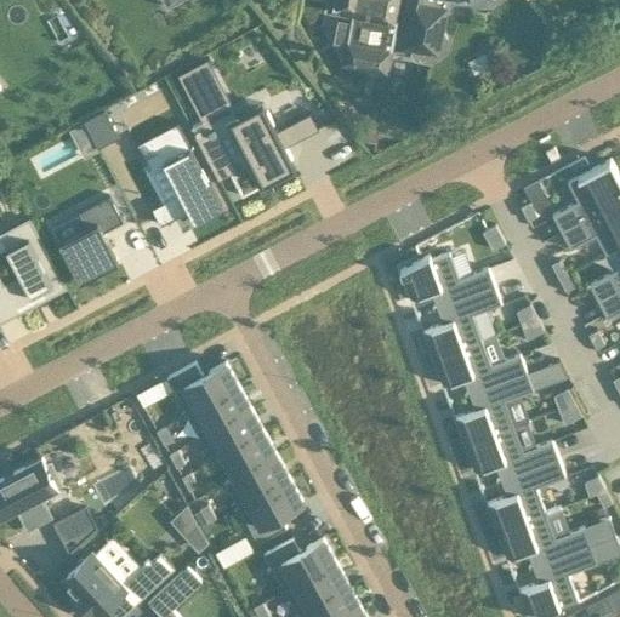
[(330,0),(328,13),(347,17),(352,23),(347,46),(341,50),(340,61),(343,66),(363,69),(370,66),(371,62),(384,64),(381,78),(382,79),(397,0),(330,0)]
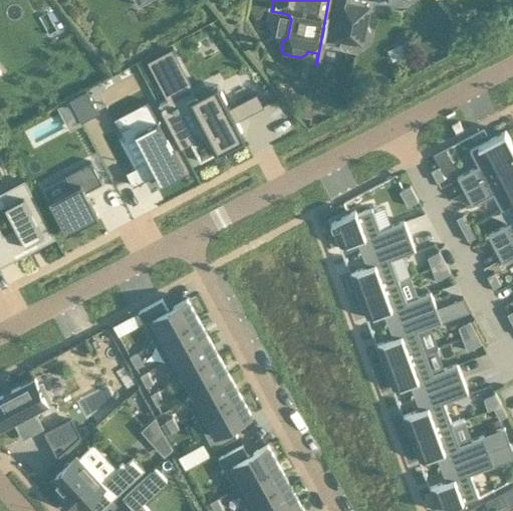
[(336,2),(328,44),(339,46),(343,51),(354,54),(366,46),(368,34),(365,29),(368,9),(362,3),(365,0),(370,1),(374,2),(380,1),(383,3),(391,1),(392,0),(340,0),(340,3),(336,2)]
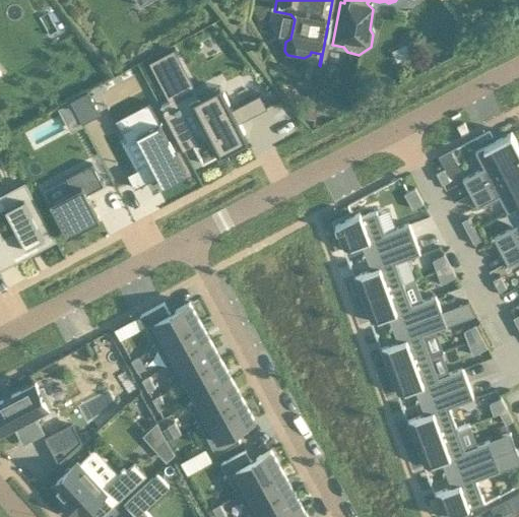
[(174,50),(147,64),(148,65),(148,64),(169,103),(158,108),(182,152),(192,147),(193,146),(211,136),(220,154),(220,155),(247,141),(238,124),(264,110),(265,111),(266,110),(258,95),(257,95),(258,97),(231,111),(219,88),(193,102),(169,54),(174,51),(174,50)]
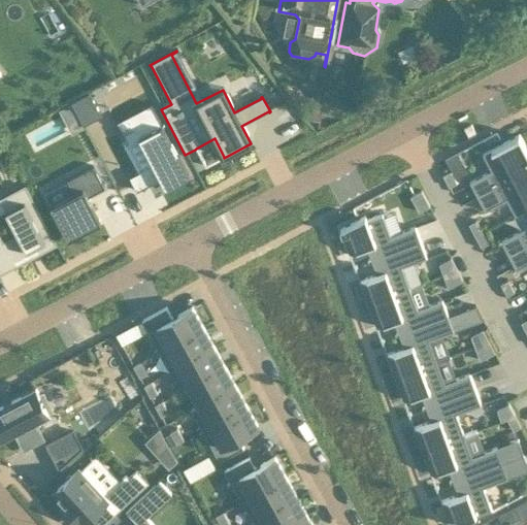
[(89,94),(70,104),(83,128),(101,118),(89,94)]
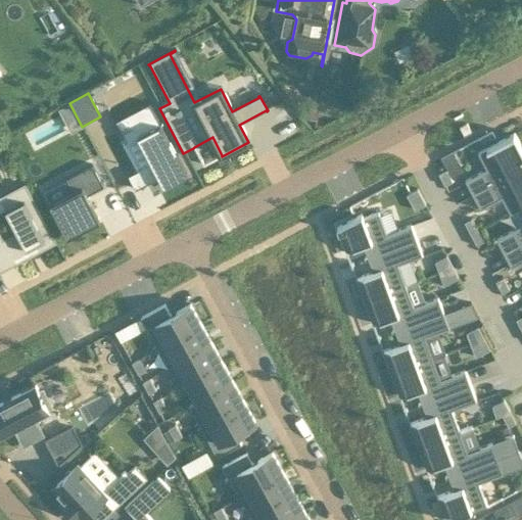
[(149,104),(115,122),(127,144),(138,138),(151,164),(128,177),(135,191),(151,183),(152,186),(154,185),(152,182),(158,179),(163,188),(186,176),(160,126),(162,126),(161,124),(159,125),(149,104)]
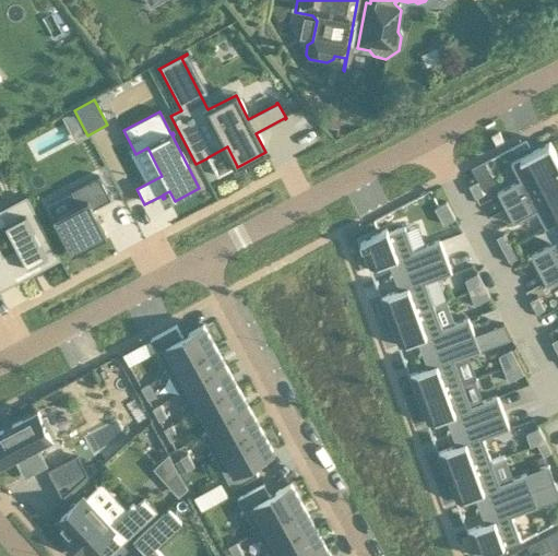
[(505,210),(557,181),(557,172),(557,170),(557,162),(548,144),(510,165),(519,182),(497,194),(505,210)]
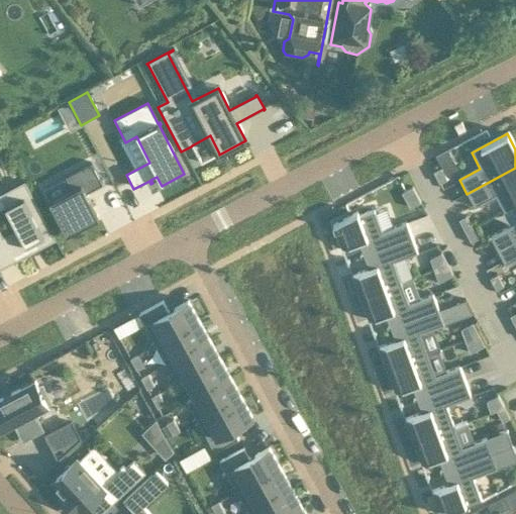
[(71,191),(48,203),(66,235),(79,228),(98,219),(85,194),(102,186),(90,165),(65,178),(71,191)]
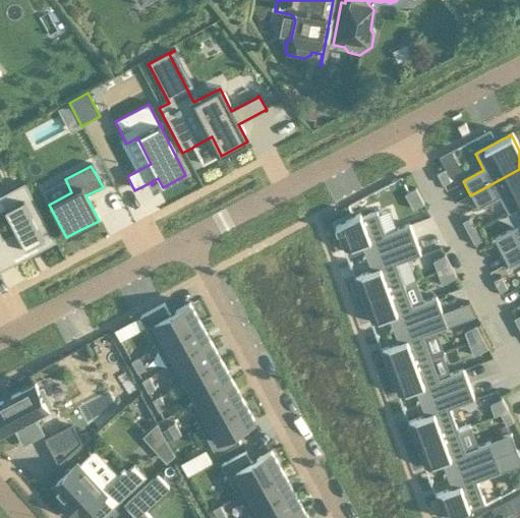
[(499,198),(507,214),(519,206),(519,169),(470,195),(478,210),(499,198)]
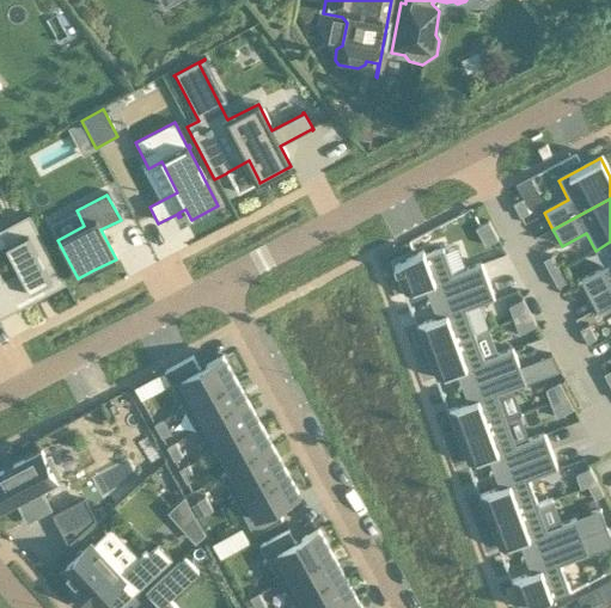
[(529,215),(521,201),(513,206),(520,219),(529,215)]
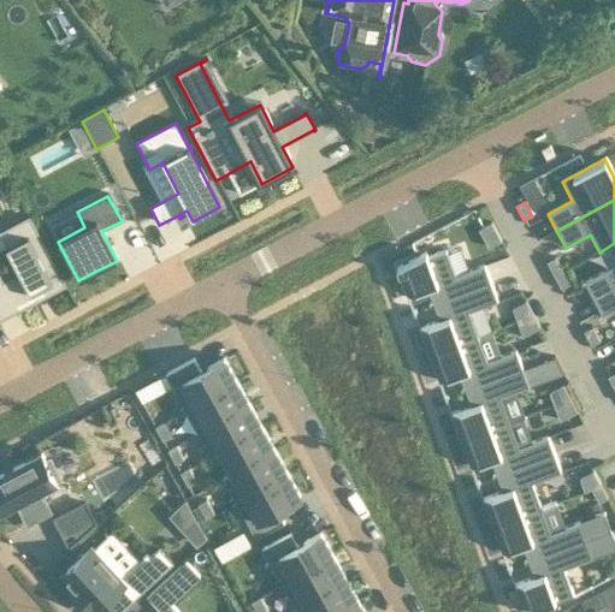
[(0,321),(19,312),(16,306),(42,291),(46,297),(66,287),(29,217),(25,219),(25,220),(0,233),(21,274),(3,284),(0,278),(0,321)]
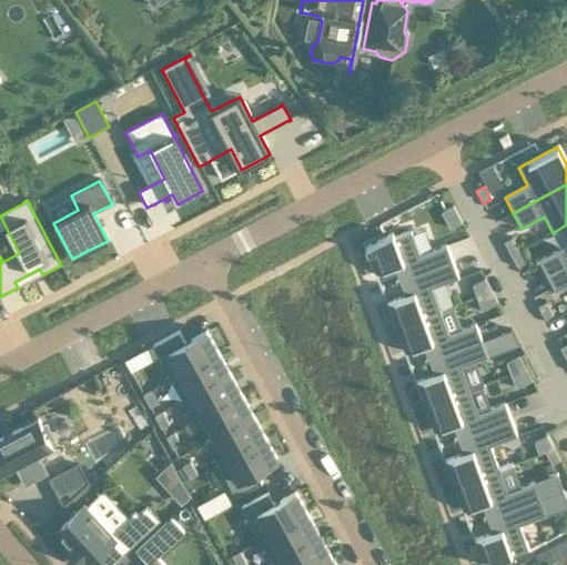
[(462,224),(453,208),(441,213),(449,230),(462,224)]
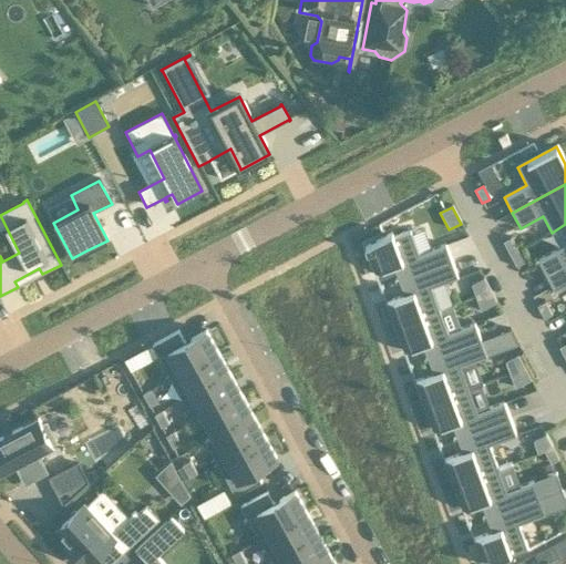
[(545,276),(565,265),(565,224),(552,233),(553,234),(562,228),(565,236),(565,245),(537,260),(545,276)]
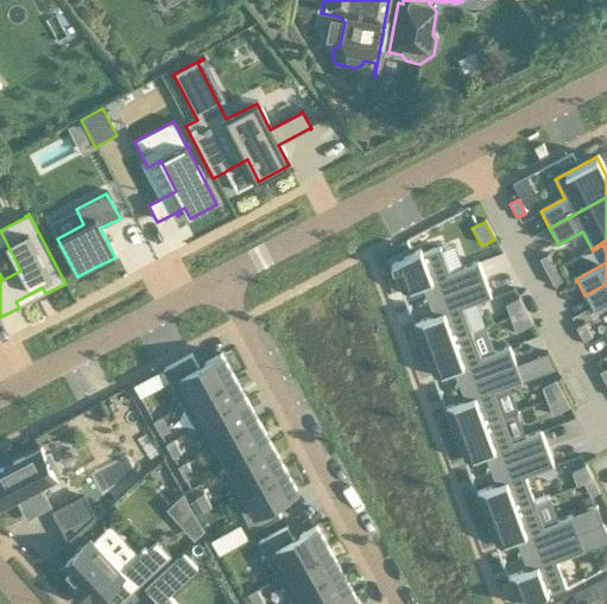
[(422,303),(423,304),(484,281),(476,264),(448,273),(438,248),(421,254),(419,250),(391,266),(400,293),(421,286),(427,300),(422,303)]
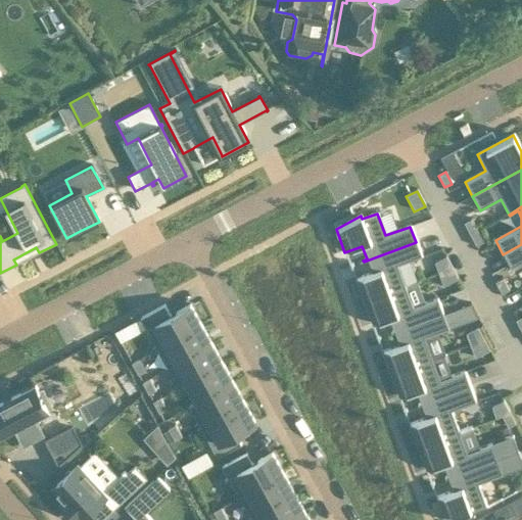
[(477,231),(471,220),(464,224),(470,235),(477,231)]
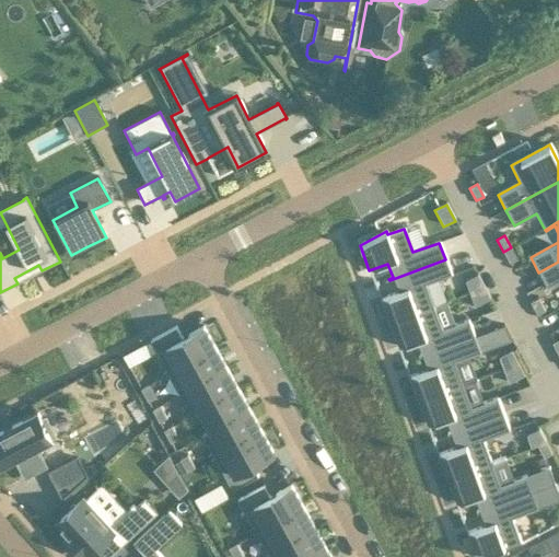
[(517,260),(511,247),(503,252),(510,265),(517,260)]
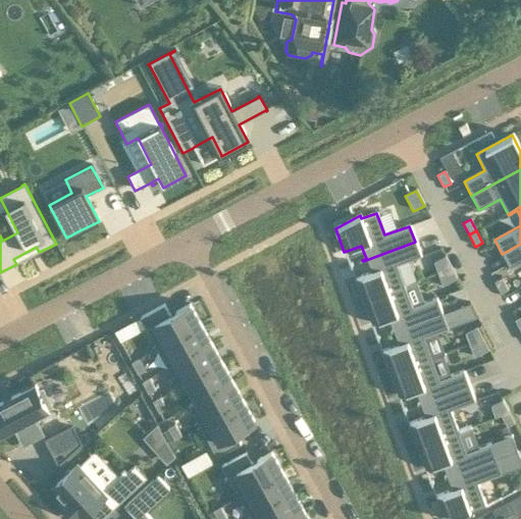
[(420,257),(415,242),(363,261),(363,262),(367,260),(371,272),(354,279),(363,302),(404,287),(397,265),(420,257)]
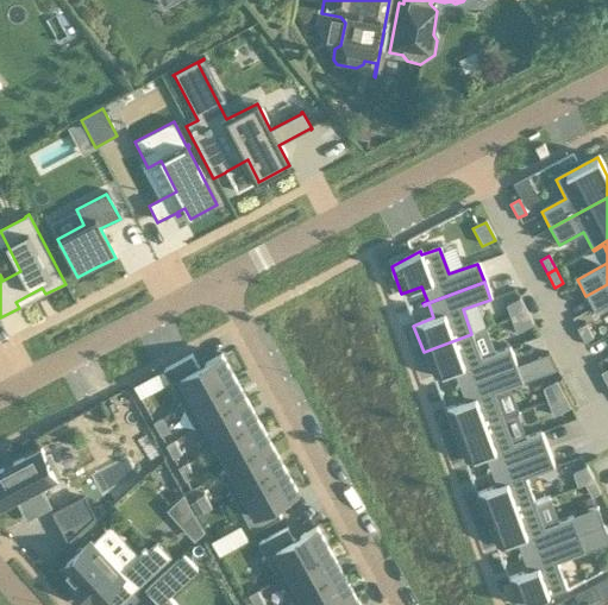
[(607,284),(585,296),(595,314),(607,306),(607,284)]
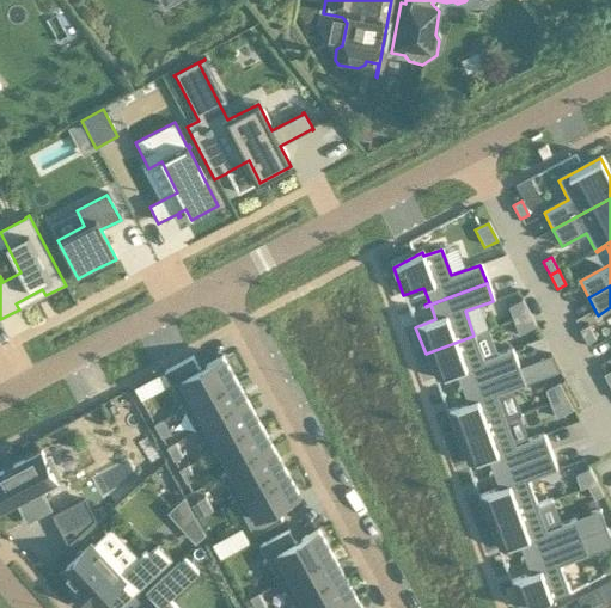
[(521,301),(507,308),(512,321),(529,313),(521,301)]
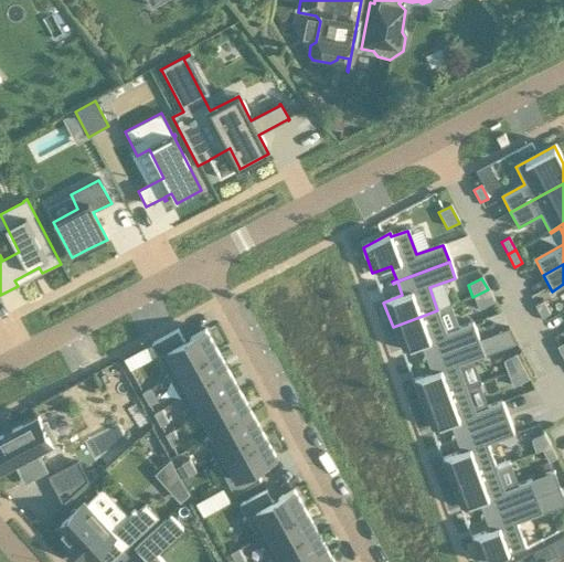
[(488,289),(472,297),(479,311),(495,303),(488,289)]
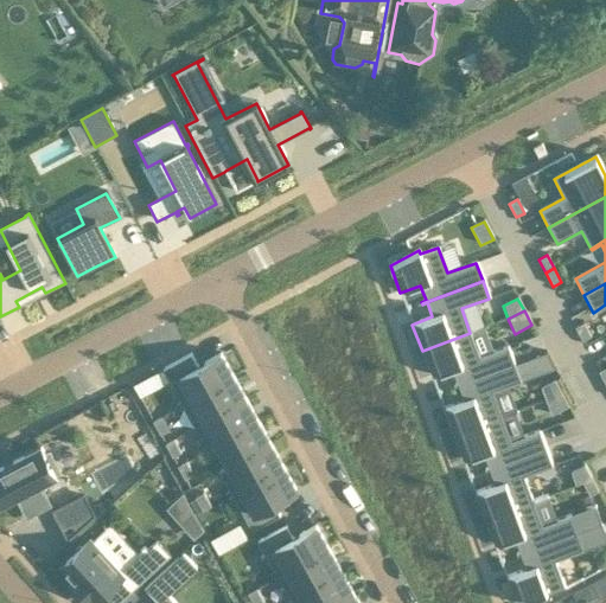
[(591,338),(584,324),(574,328),(582,342),(591,338)]
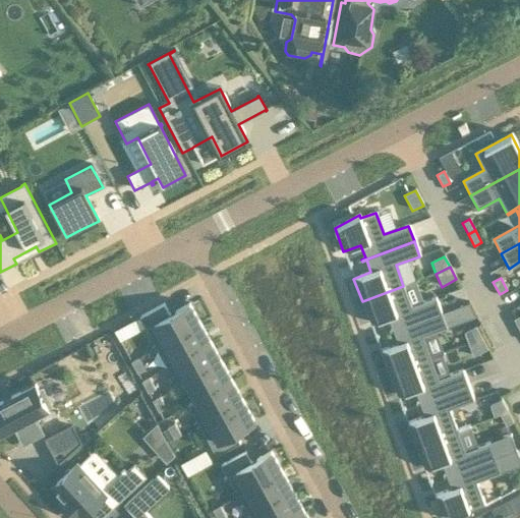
[(411,307),(403,286),(362,301),(370,325),(388,318),(392,331),(389,332),(389,333),(441,313),(436,298),(411,307)]
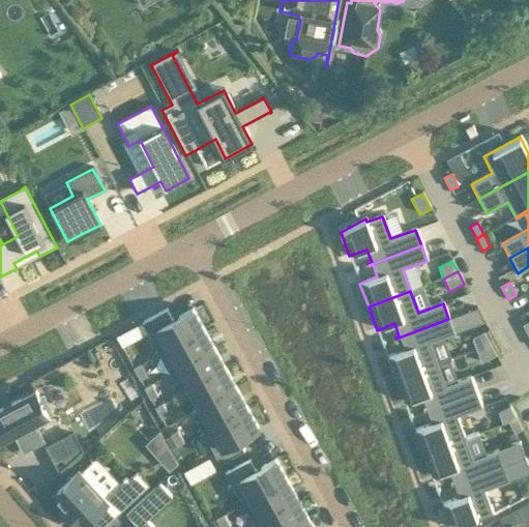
[(159,355),(203,330),(192,310),(172,321),(166,311),(142,324),(159,355)]
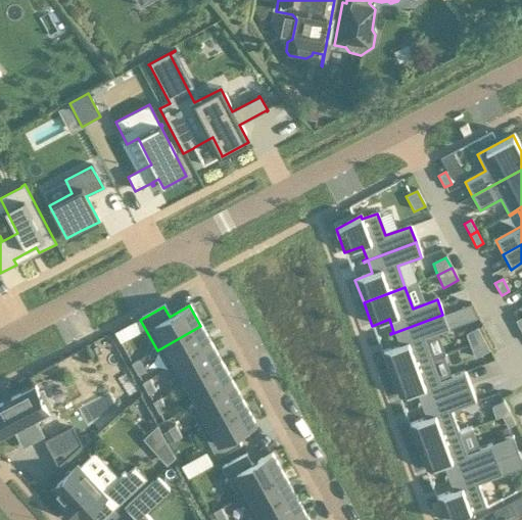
[(448,330),(442,315),(390,334),(390,335),(394,334),(399,346),(382,352),(390,376),(432,360),(424,339),(448,330)]
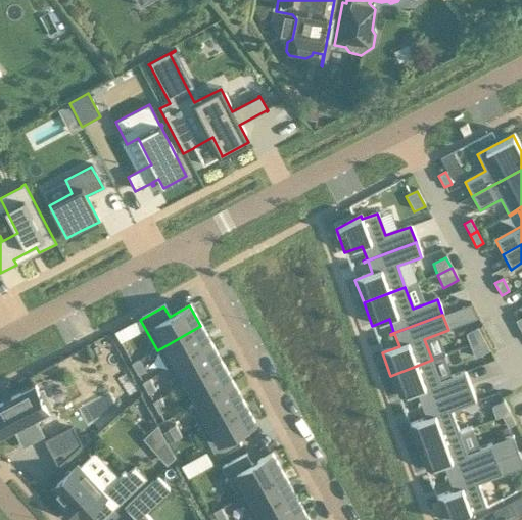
[(168,370),(211,345),(200,326),(157,350),(168,370)]
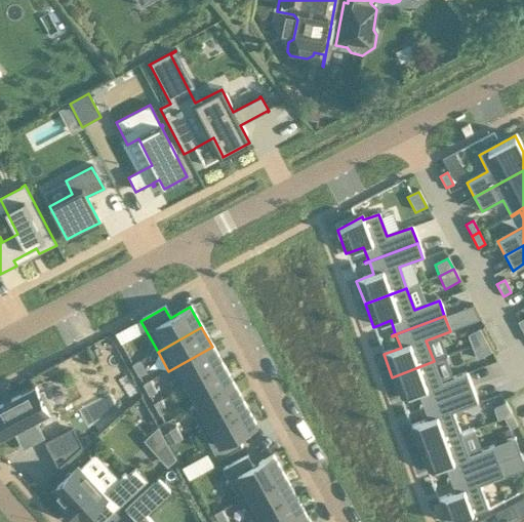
[(479,329),(468,335),(472,347),(478,345),(485,340),(479,329)]
